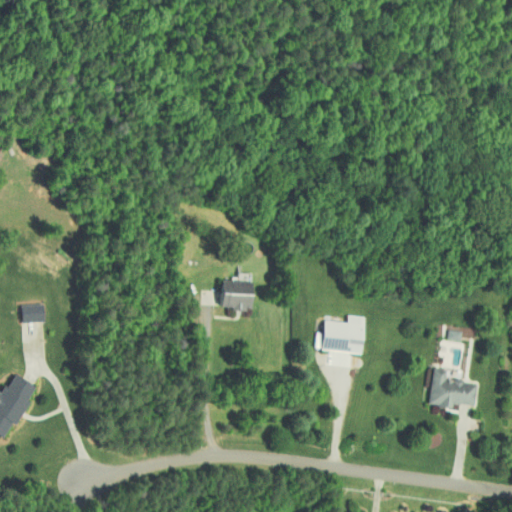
[(258,308),(258,280),(222,280),(222,308),(258,308)]
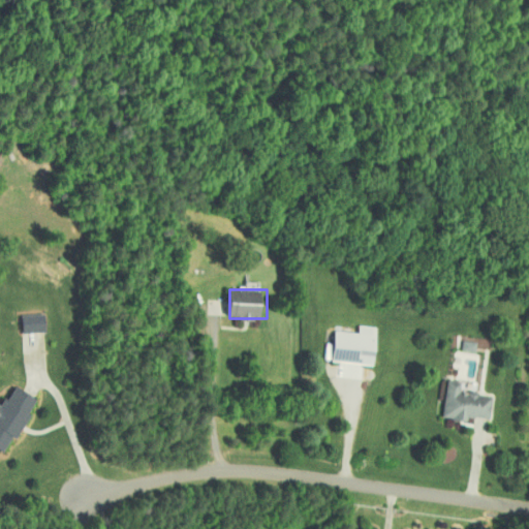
[(49,332),(48,313),(25,313),(26,333),(49,332)]
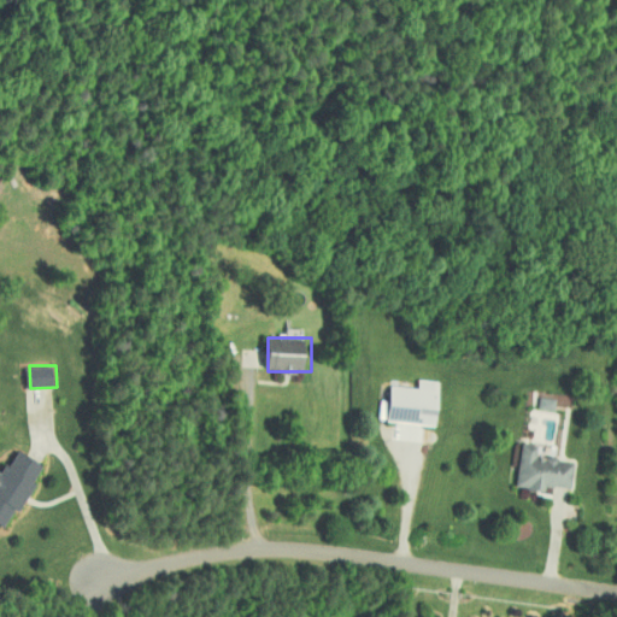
[(445,382),(423,380),(422,388),(392,386),(389,407),(383,406),(382,419),(440,425),(445,382)]
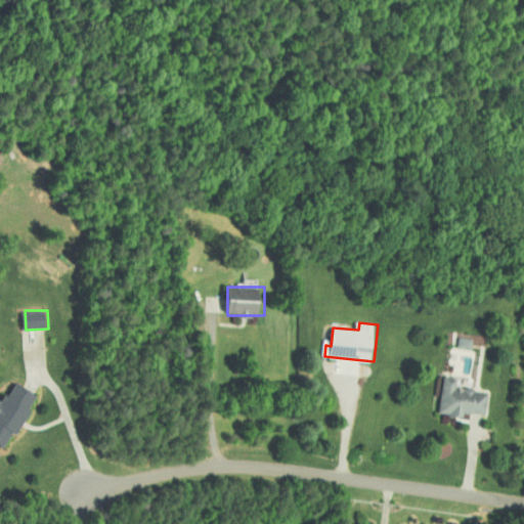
[(473,347),(474,338),(461,337),(460,346),(473,347)]
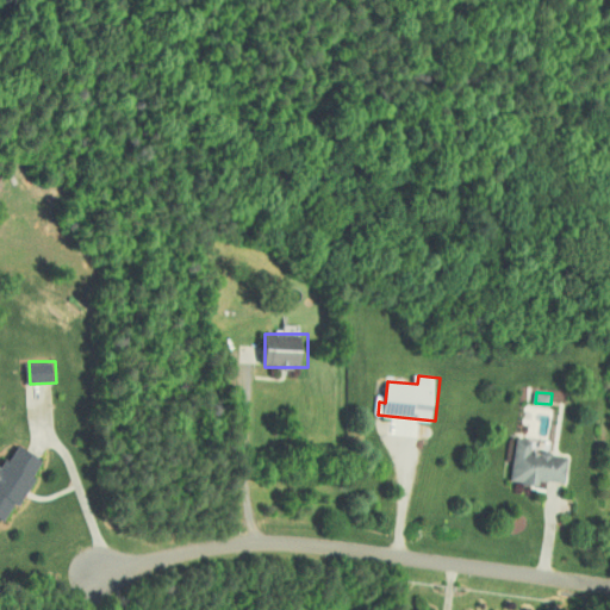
[(515,481),(541,484),(542,479),(568,483),(572,454),(535,450),(536,439),(520,437),(515,481)]
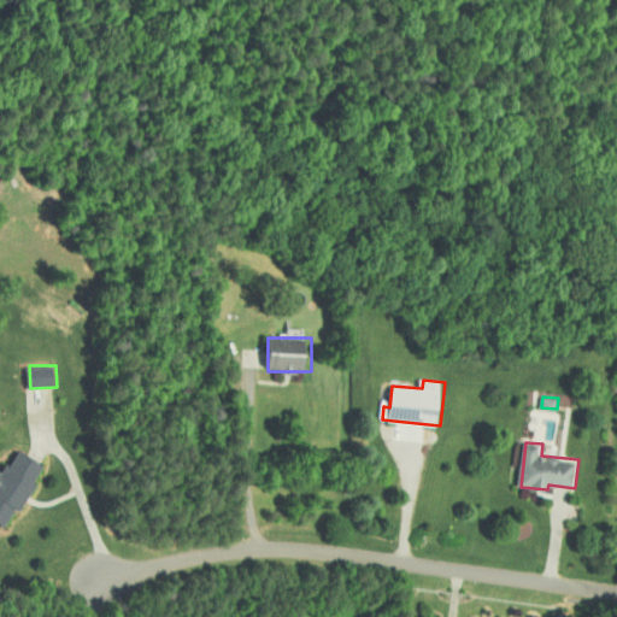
[(0,521),(11,528),(48,465),(21,448),(6,474),(0,469),(0,521)]
